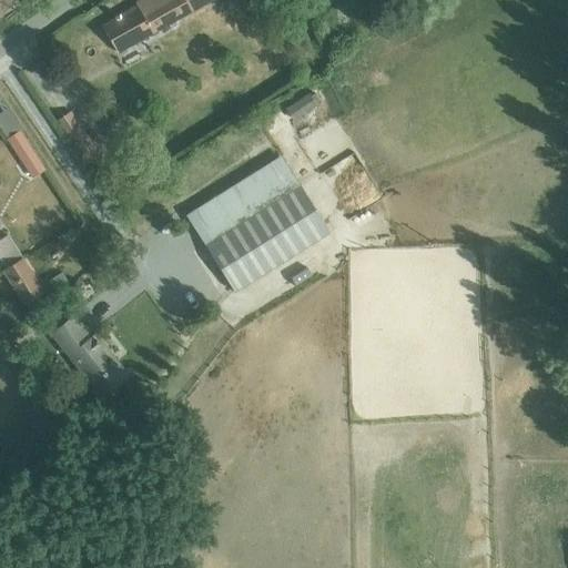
[(120,52),(213,0),(138,0),(135,1),(138,4),(103,26),(120,52)]
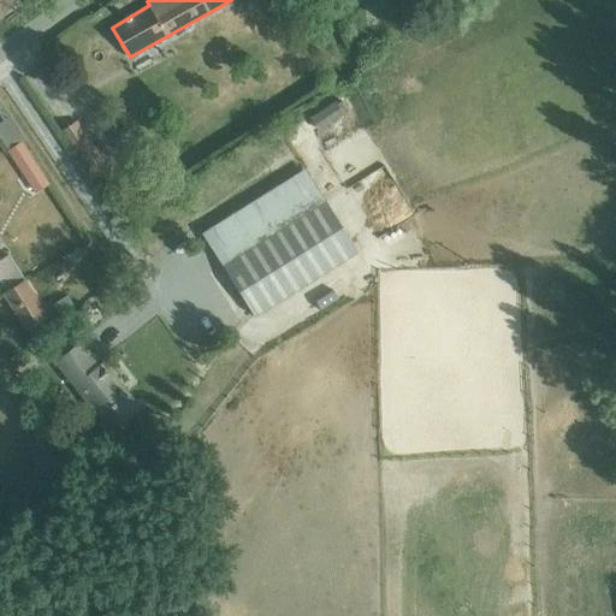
[(319,94),(290,117),(298,129),(313,117),(327,135),(343,123),(319,94)]
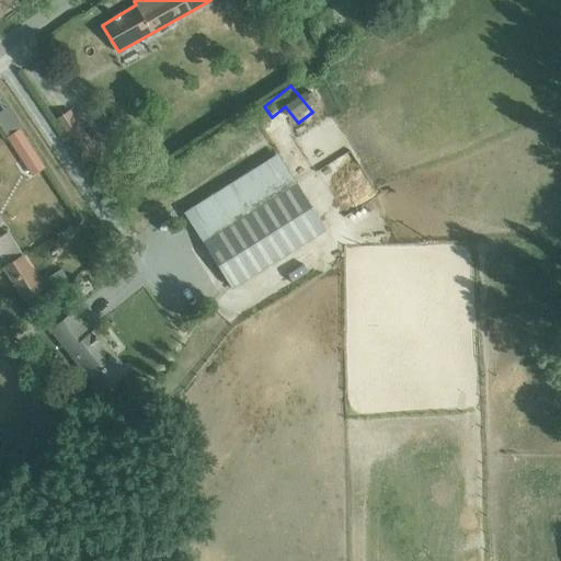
[(22,128),(7,106),(0,111),(0,124),(8,136),(9,136),(20,129),(22,128)]
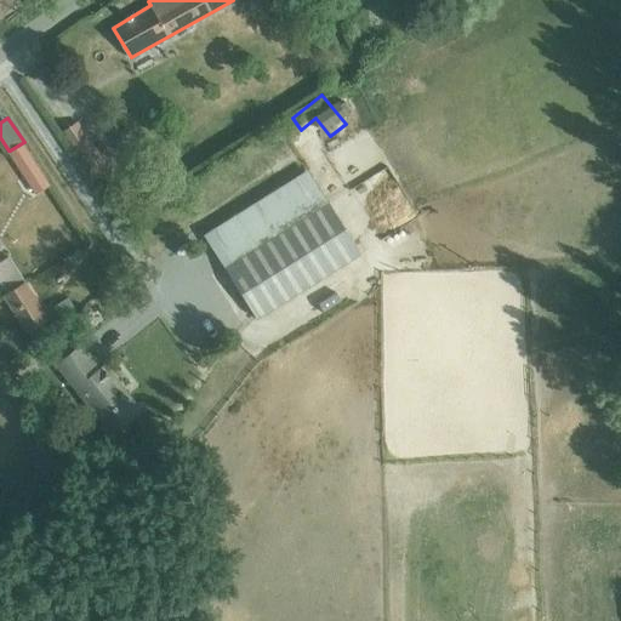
[(61,132),(89,171),(104,159),(78,120),(61,132)]
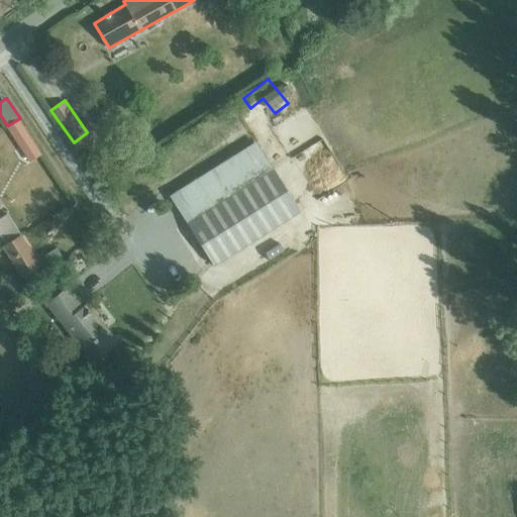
[(18,119),(8,125),(21,146),(31,139),(18,119)]
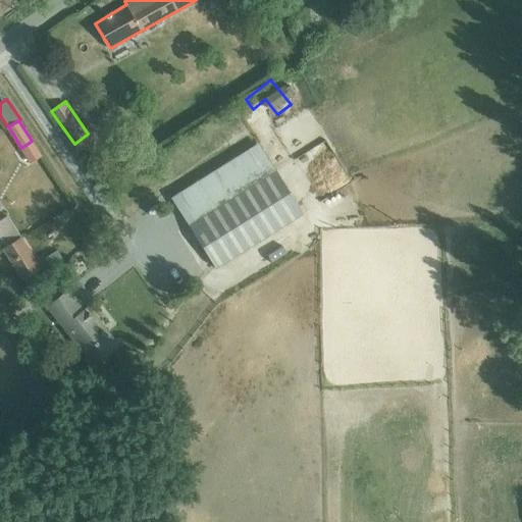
[(308,199),(334,181),(305,136),(277,154),(308,199)]
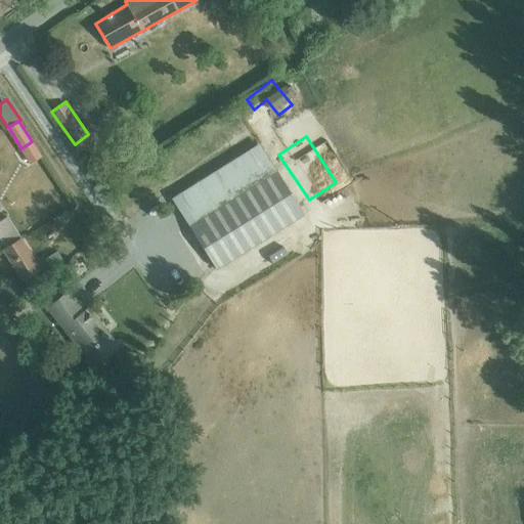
[(305,213),(259,142),(171,198),(216,269),(305,213)]
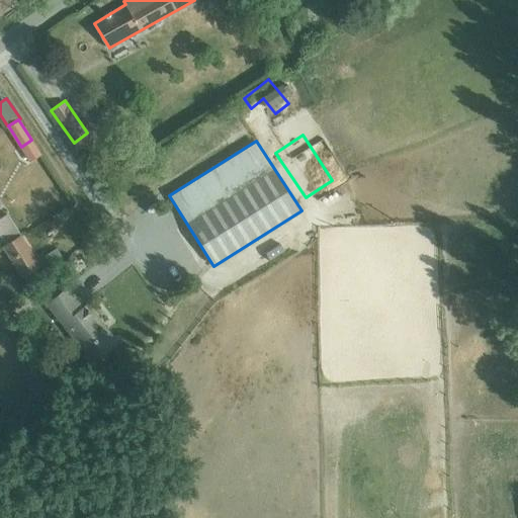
[(0,218),(0,235),(6,244),(21,235),(8,213),(0,218)]
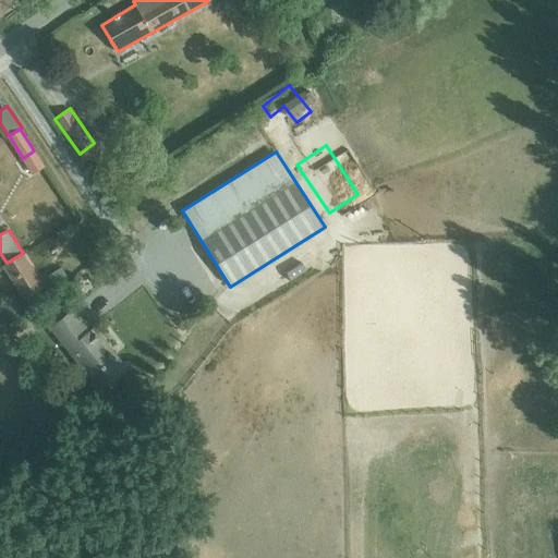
[(44,286),(23,253),(7,263),(2,265),(24,299),(25,298),(31,306),(46,296),(40,288),(44,286)]
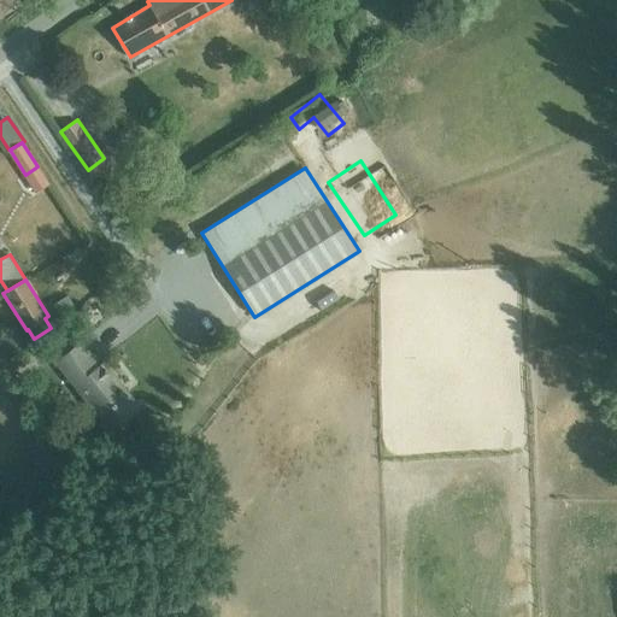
[(68,294),(53,303),(63,317),(76,309),(68,294)]
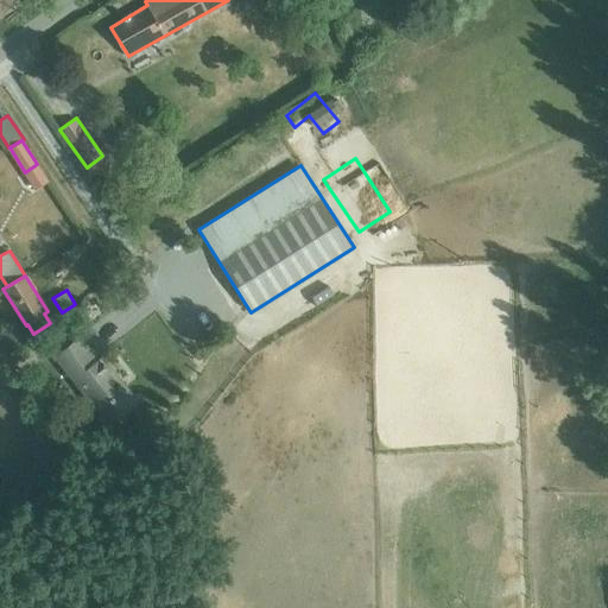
[(19,329),(0,344),(0,356),(1,359),(26,339),(19,329)]
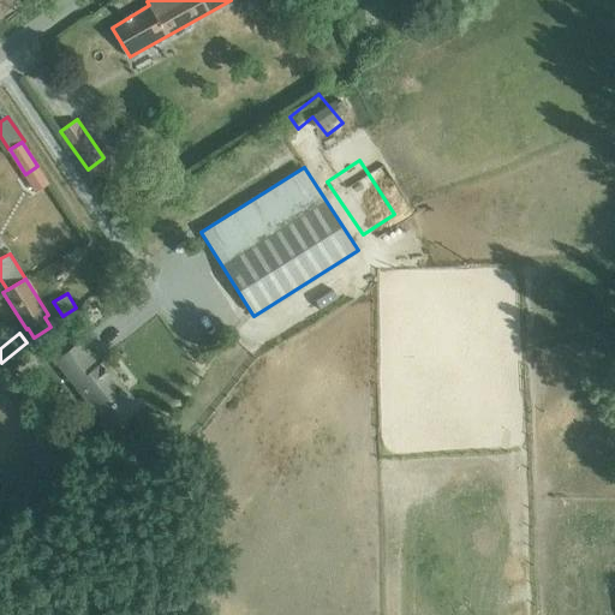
[(81,339),(54,360),(111,431),(142,406),(103,358),(99,362),(81,339)]
